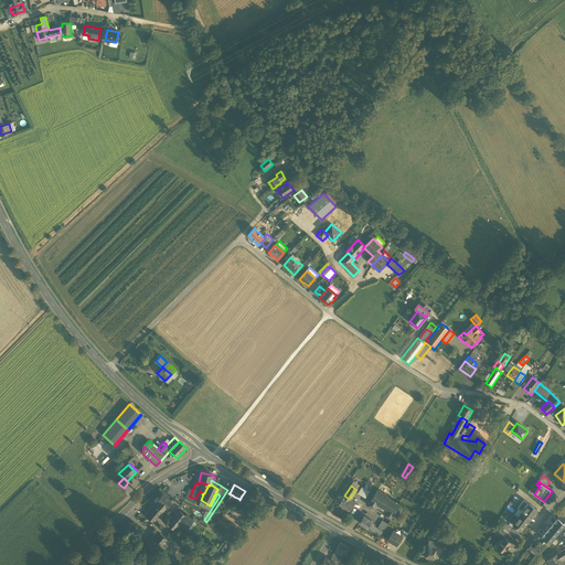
[(376,504),(387,511),(393,514),(400,504),(388,498),(388,497),(377,490),(371,501),(376,504)]
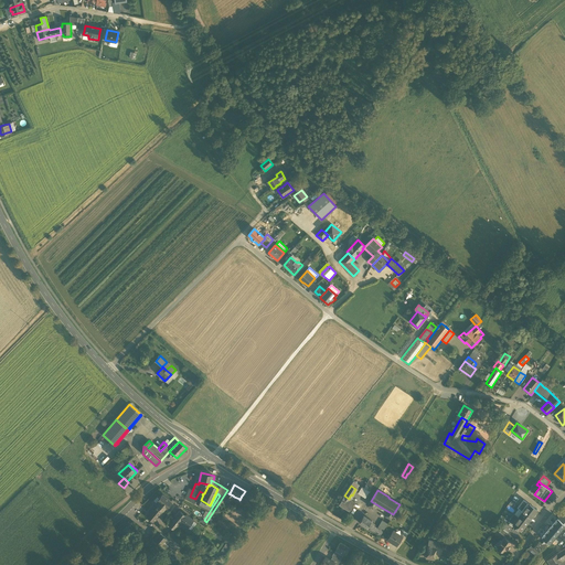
[(184,499),(198,505),(201,500),(203,494),(202,494),(203,493),(200,491),(195,499),(190,497),(187,494),(184,499)]
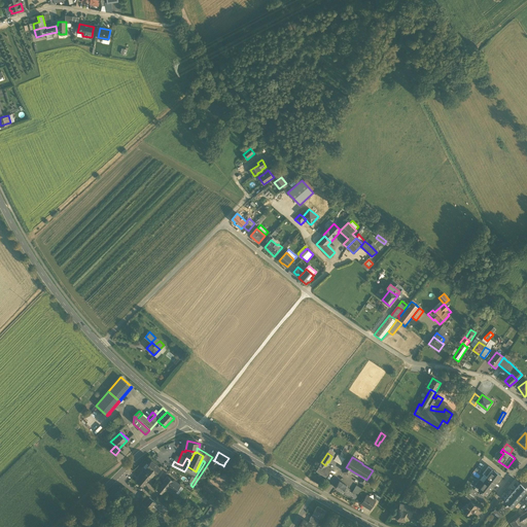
[(212,459),(209,465),(214,468),(217,462),(213,460),(214,460),(212,459)]
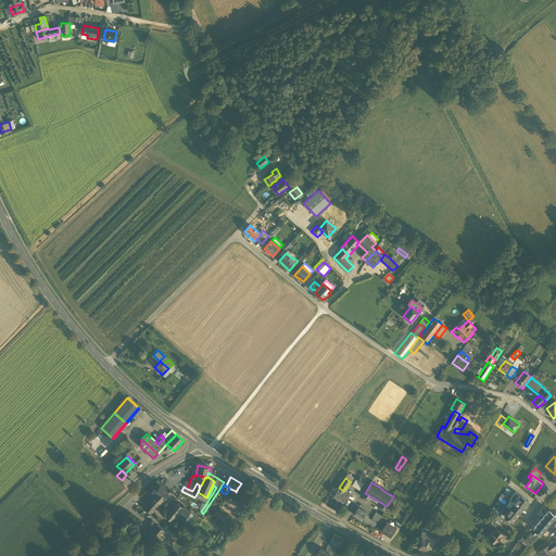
[(154,496),(161,501),(162,500),(163,500),(168,493),(160,485),(155,492),(153,494),(154,496)]
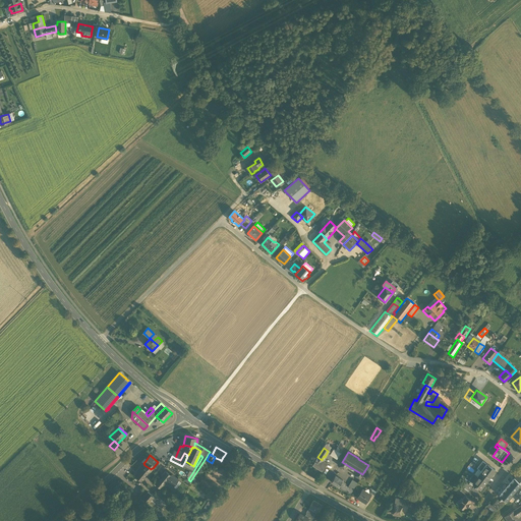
[(323,460),(322,460),(317,457),(312,465),(316,467),(317,466),(322,469),(322,470),(323,471),(327,463),(323,460)]
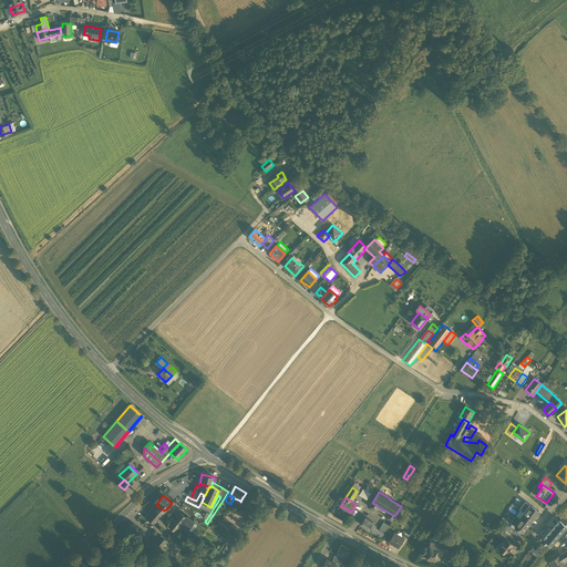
[(209,512),(212,507),(210,507),(202,502),(198,507),(209,512)]
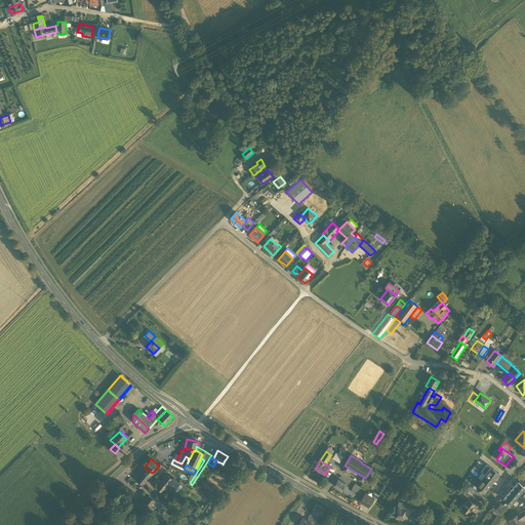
[(482,473),(484,475),(490,467),(486,465),(481,472),(482,473)]
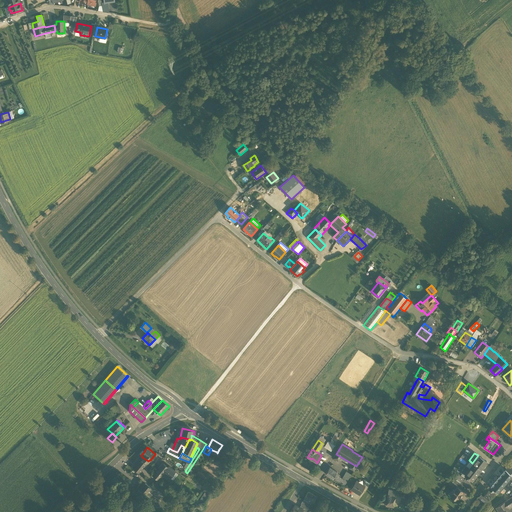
[(473,464),(469,469),(467,471),(468,471),(466,474),(465,474),(465,475),(466,475),(468,477),(468,478),(471,480),(472,481),(473,480),(472,480),(474,477),(475,477),(481,469),(482,468),(486,462),(478,455),(472,463),(473,464)]
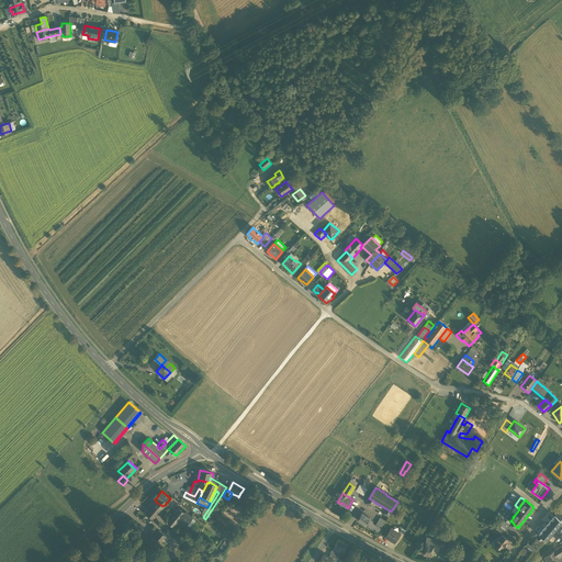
[(163,506),(156,502),(150,508),(153,509),(148,515),(154,519),(156,516),(156,515),(163,506)]
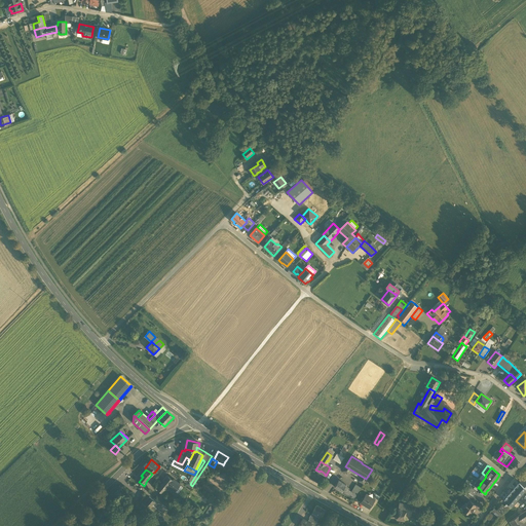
[(350,470),(349,472),(360,478),(361,476),(350,470)]
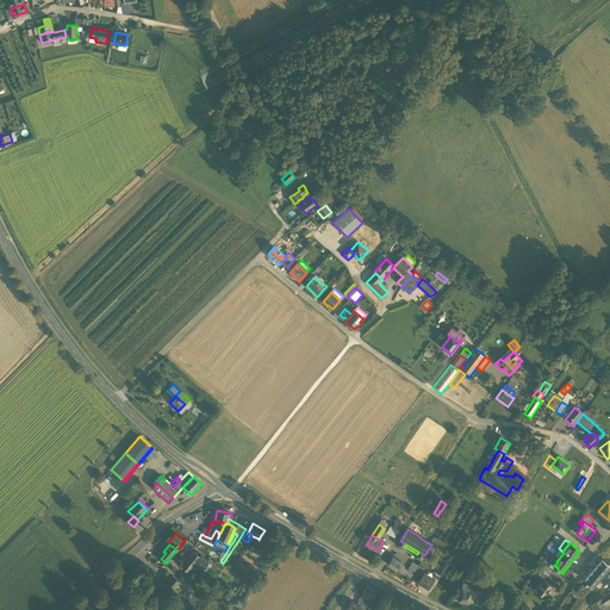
[(188,558),(203,570),(209,561),(204,558),(203,559),(193,552),(188,558)]
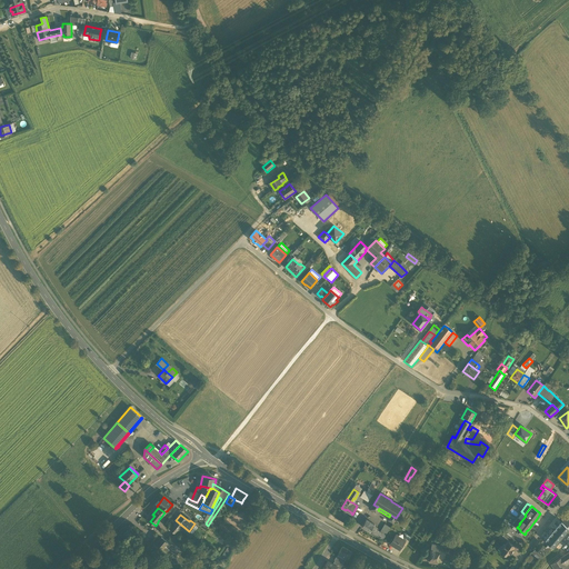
[(362,527),(370,531),(372,528),(373,526),(375,525),(367,519),(362,527)]
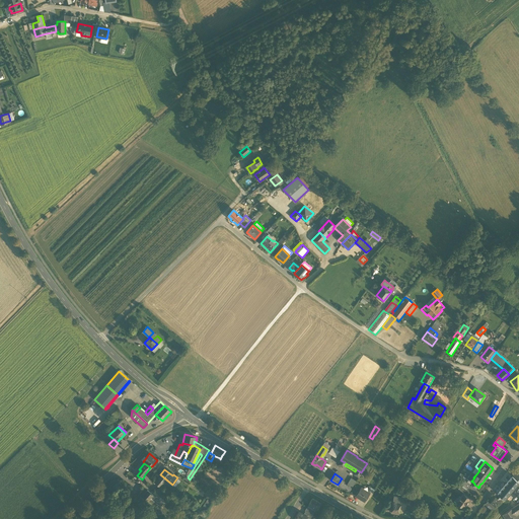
[(175,487),(172,485),(160,474),(154,482),(160,487),(163,484),(172,491),(175,487)]
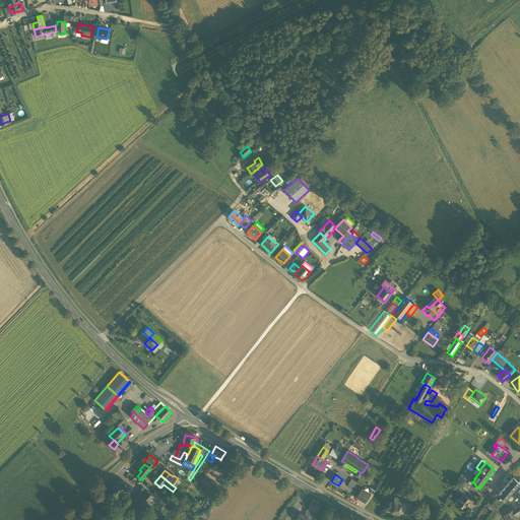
[(510,481),(517,488),(519,484),(519,482),(513,477),(510,481)]
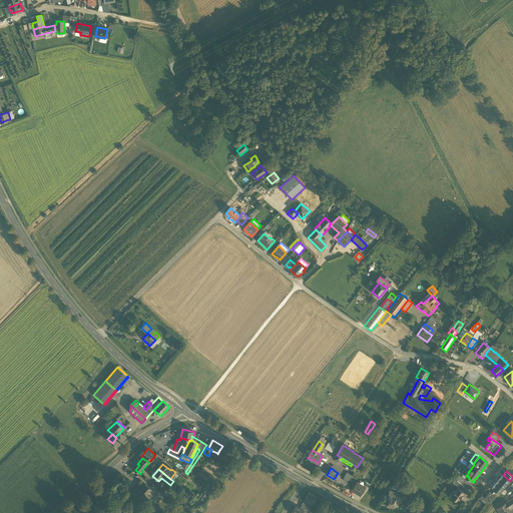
[(170,479),(173,481),(178,475),(175,472),(170,479)]
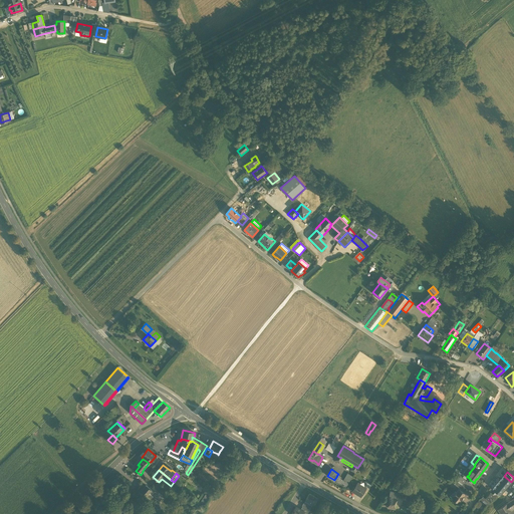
[(343,486),(345,488),(352,477),(347,474),(343,480),(346,482),(343,486)]
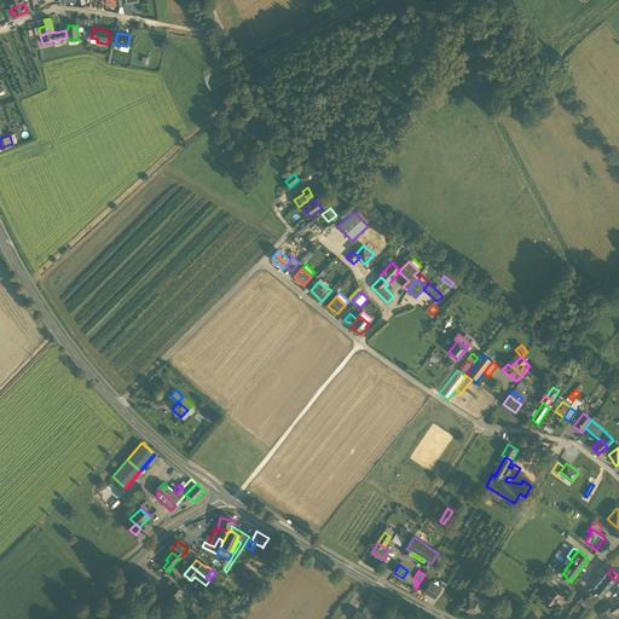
[(600,595),(602,596),(602,595),(605,593),(606,591),(609,586),(611,586),(612,584),(615,580),(607,573),(594,589),(600,595)]
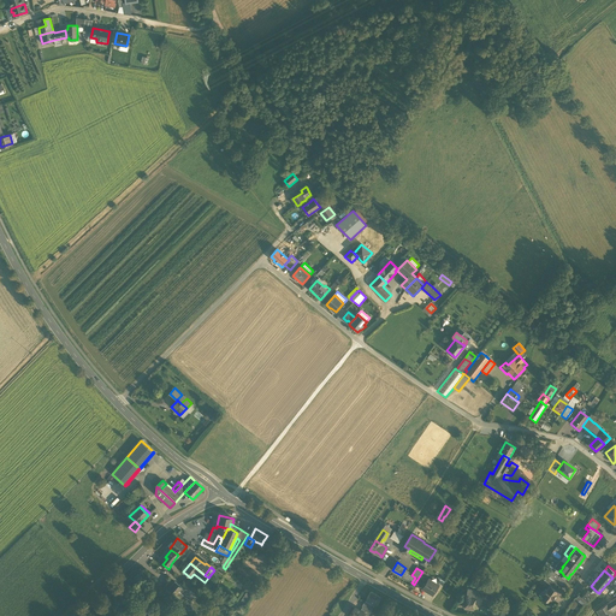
[(407,574),(403,572),(401,575),(412,582),(415,578),(412,575),(408,573),(407,573),(407,574)]
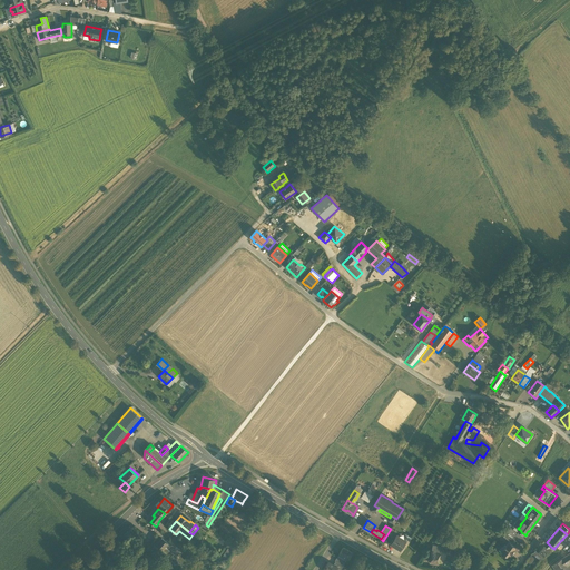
[(513,539),(516,536),(509,530),(504,537),(511,542),(513,539)]
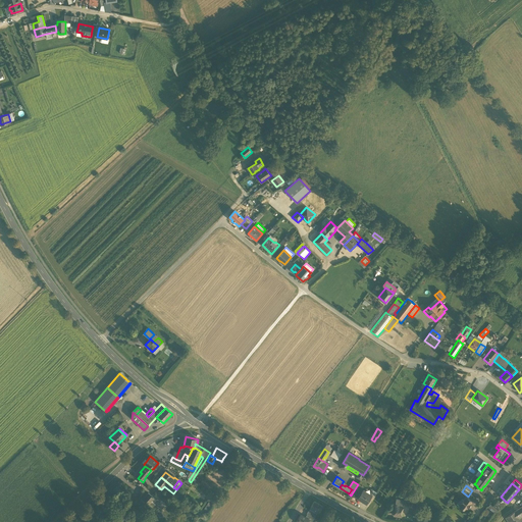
[(470,493),(475,498),(479,492),(478,491),(476,489),(474,488),(472,490),(470,493)]
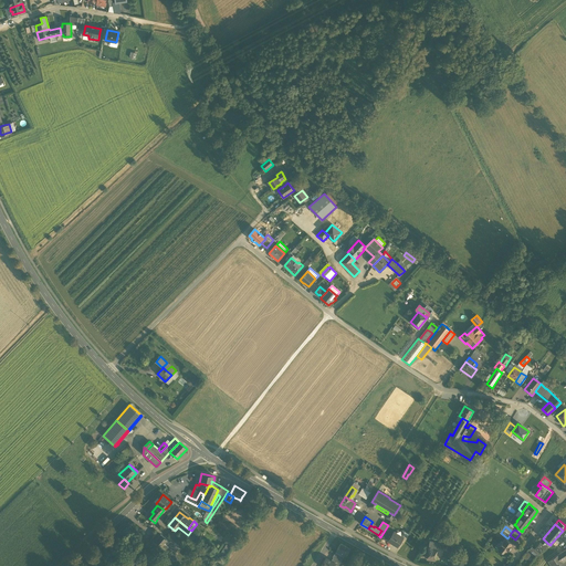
[(558,544),(564,538),(565,535),(565,533),(565,534),(563,531),(559,534),(558,536),(557,536),(554,541),(558,544)]
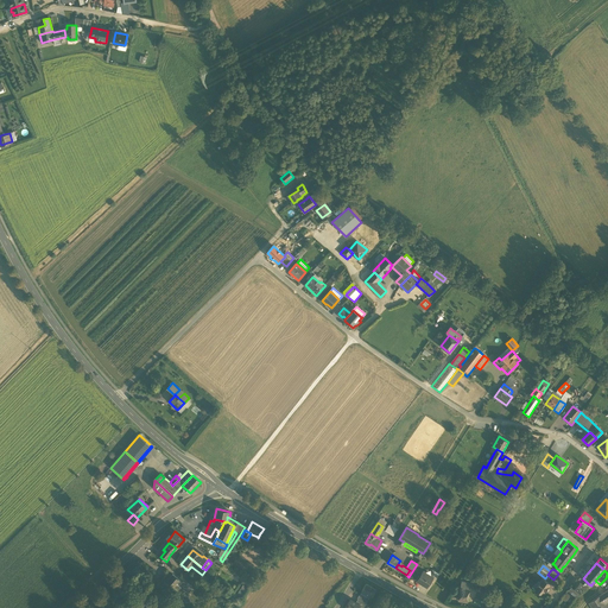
[(417,582),(426,588),(430,582),(432,578),(432,577),(430,577),(425,574),(425,572),(424,571),(422,571),(422,572),(422,574),(417,582)]
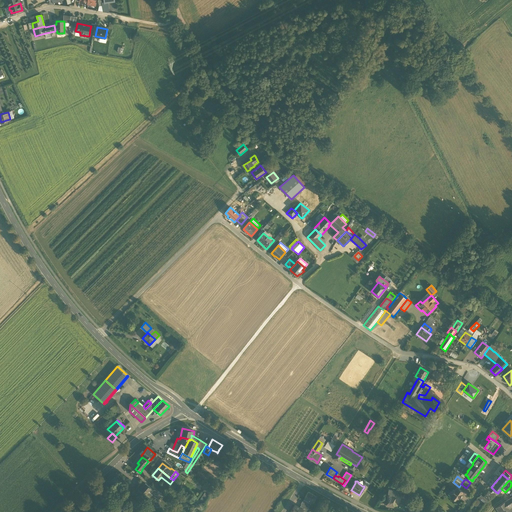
[(140,489),(146,494),(151,489),(145,484),(140,489)]
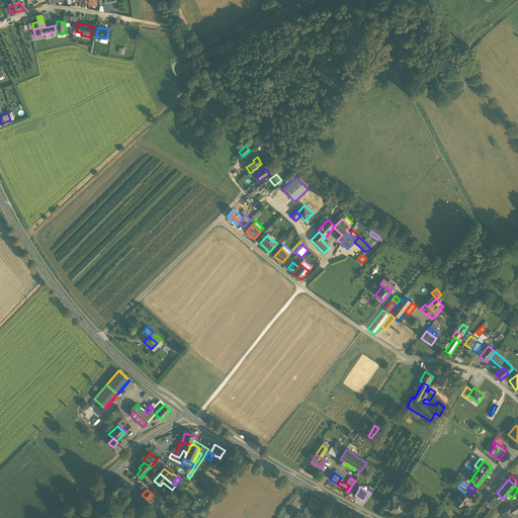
[(455,502),(462,507),(469,498),(462,493),(459,496),(458,499),(455,502)]
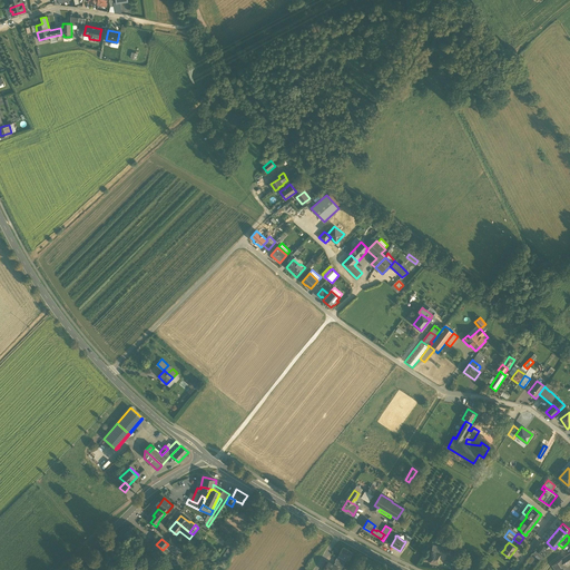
[(538,552),(539,552),(536,556),(540,560),(543,557),(549,550),(543,546),(538,552)]
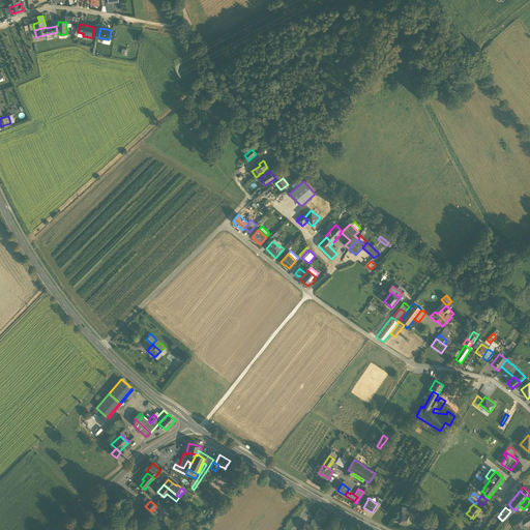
[(315,517),(321,520),(324,522),(328,514),(319,509),(315,517)]
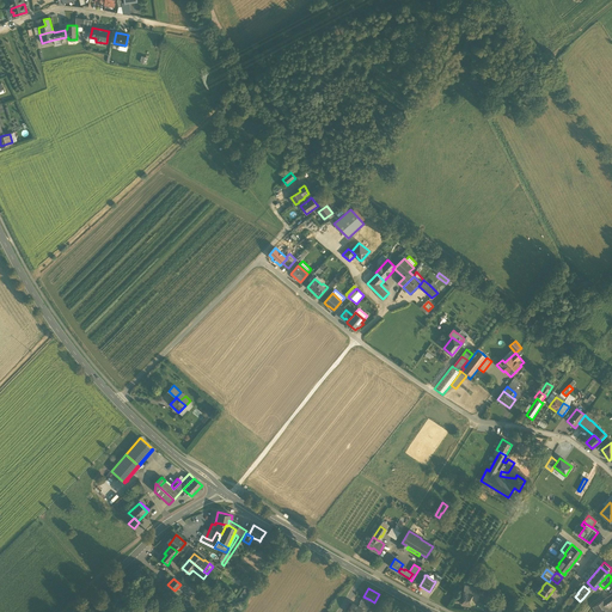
[(470,606),(472,593),(464,592),(461,605),(470,606)]
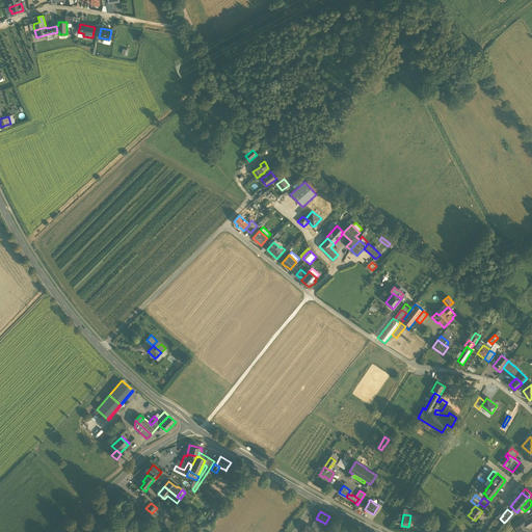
[(515,528),(517,531),(531,531),(529,527),(526,522),(515,528)]
